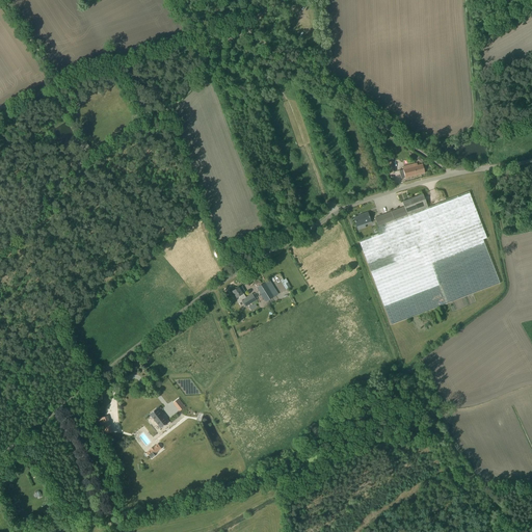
[(89,138),(84,140),(88,149),(94,145),(89,138)]
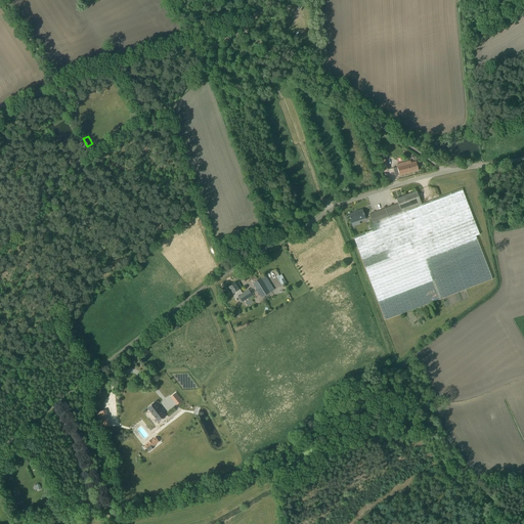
[(83,141),(82,142),(78,144),(81,150),(86,147),(83,141)]
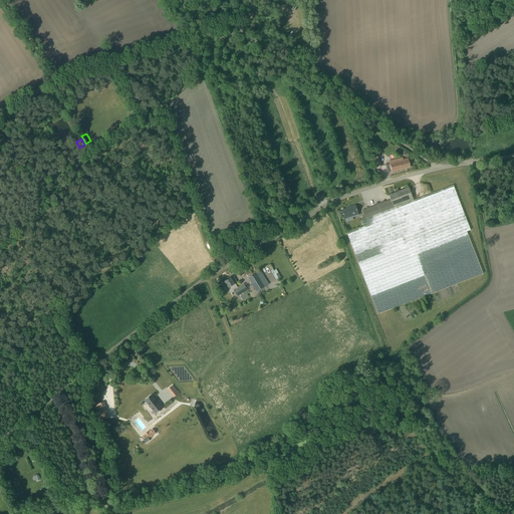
[(381,166),(378,156),(378,154),(372,155),(375,168),(381,166)]
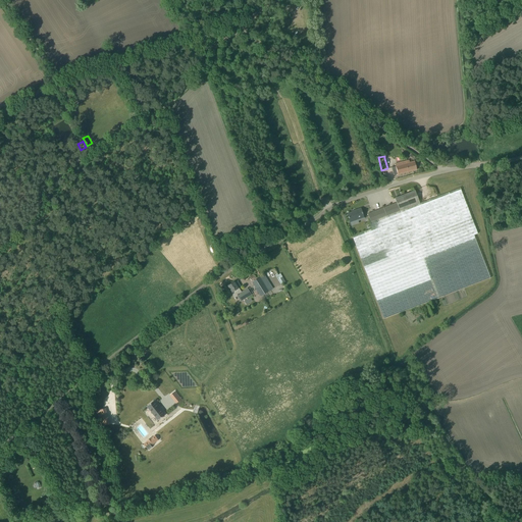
[(414,161),(410,162),(409,160),(395,163),(396,166),(392,167),(394,175),(417,169),(415,164),(414,161)]
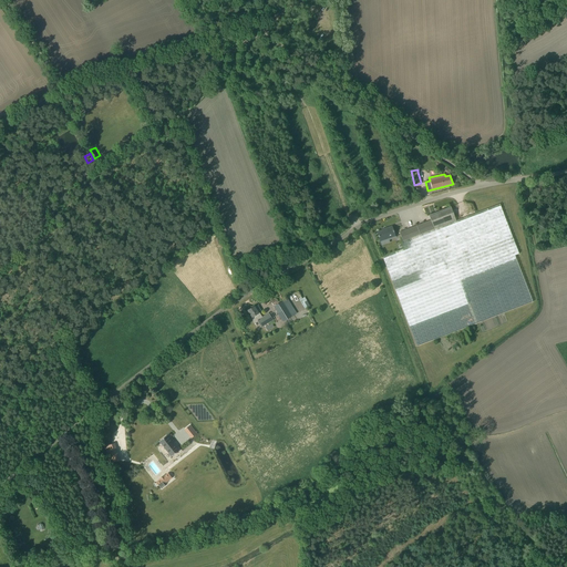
[(518,254),(502,209),(500,204),(456,220),(451,207),(429,215),(431,220),(400,233),(402,241),(402,243),(404,248),(382,257),(416,346),(532,301),(515,255),(518,254)]
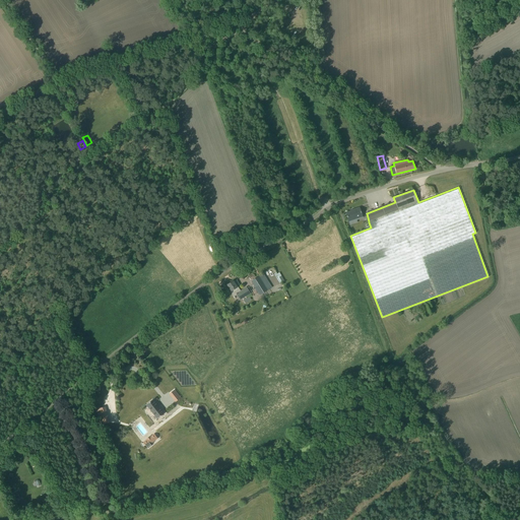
[(352,210),(345,213),(348,220),(363,216),(360,207),(352,210)]
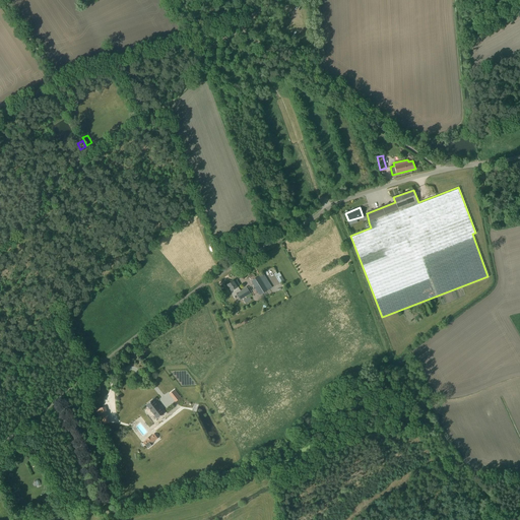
[(251,281),(254,285),(259,296),(267,290),(261,280),(259,276),(251,281)]
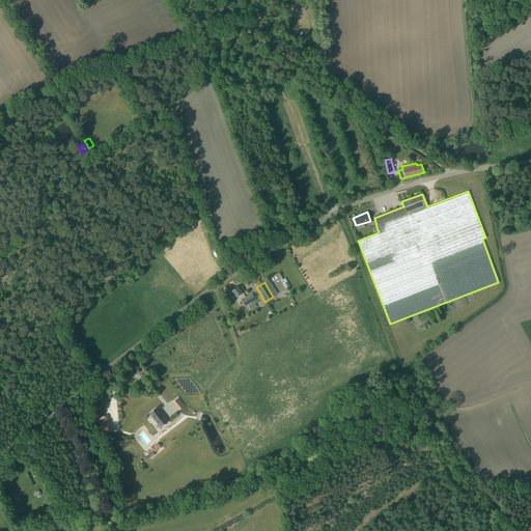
[(238,303),(242,301),(245,306),(255,300),(252,294),(246,298),(243,294),(242,294),(238,287),(231,290),(235,298),(238,303)]
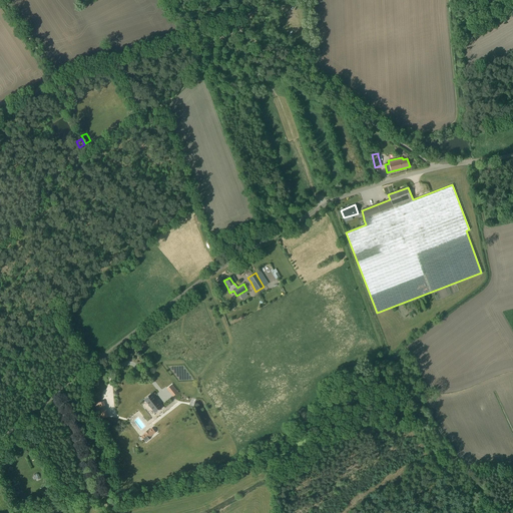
[(166,388),(173,397),(178,392),(171,384),(166,388)]
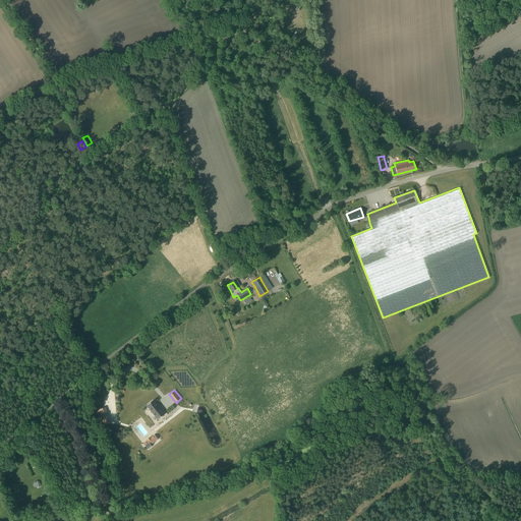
[(165,415),(154,401),(147,406),(158,420),(165,415)]
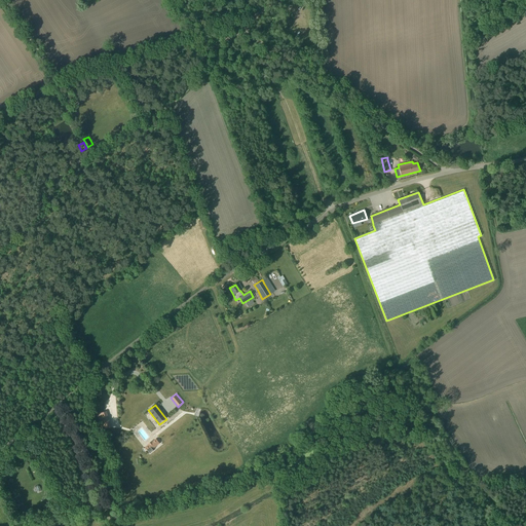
[(108,419),(100,421),(103,428),(110,426),(108,419)]
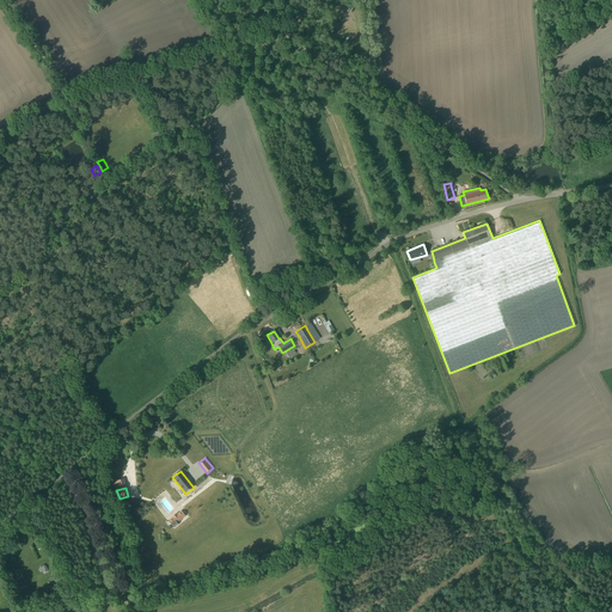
[(177,513),(172,516),(172,518),(169,521),(173,527),(178,525),(177,522),(185,515),(182,512),(177,514),(177,513)]
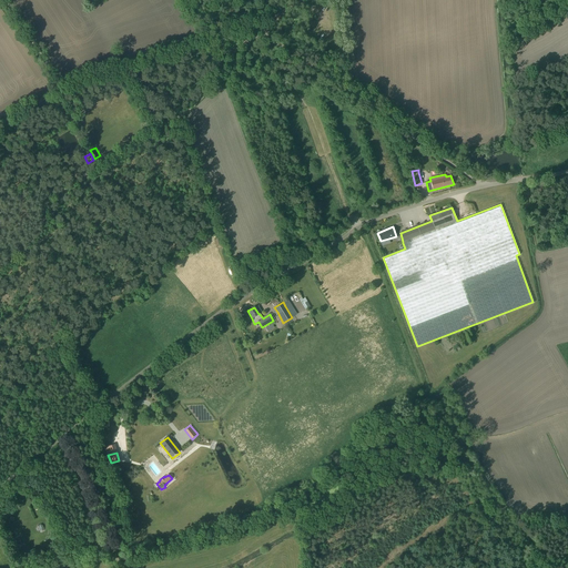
[(36,527),(38,534),(44,530),(42,525),(36,527)]
